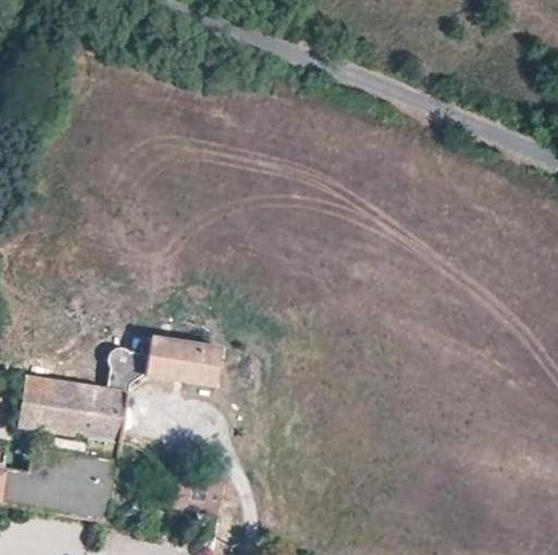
[(145,371),(215,382),(220,346),(152,334),(145,371)]
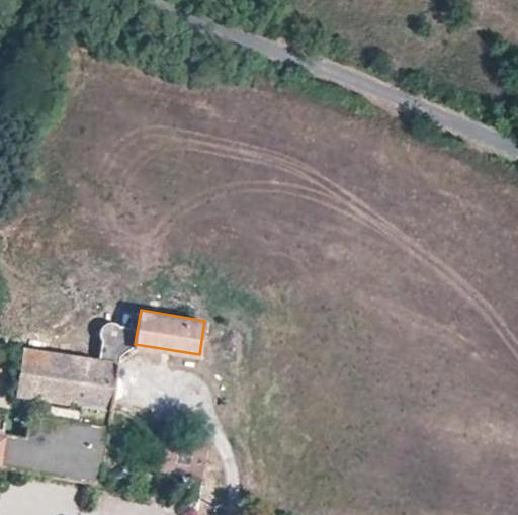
[(103,324),(102,350),(130,350),(131,325),(103,324)]
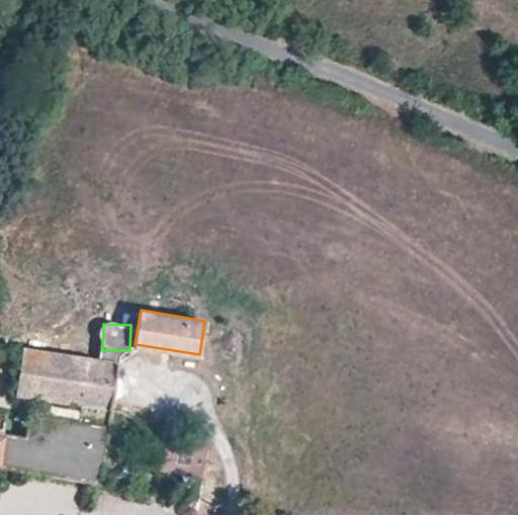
[(42,349),(23,347),(18,393),(76,401),(112,406),(117,362),(42,349)]
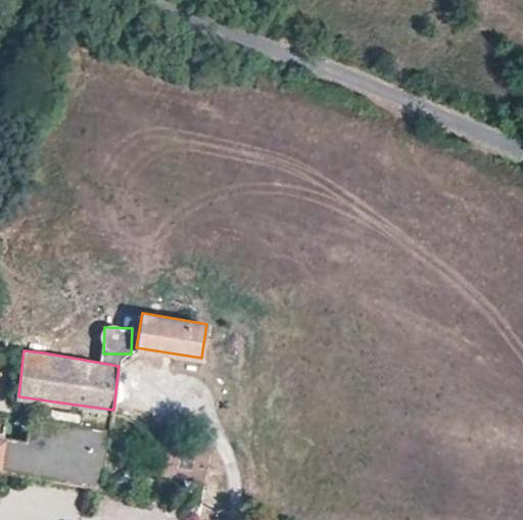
[(126,439),(141,427),(139,424),(133,420),(127,417),(123,414),(119,414),(113,412),(113,410),(77,405),(74,422),(29,414),(22,437),(2,434),(5,417),(0,415),(0,470),(101,488),(108,437),(126,439)]
